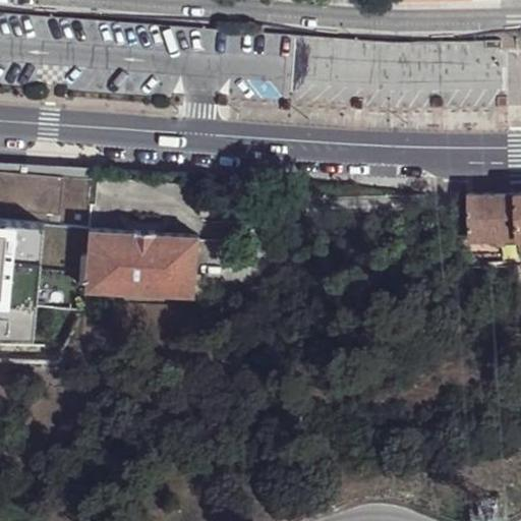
[(0,343),(35,344),(37,312),(84,312),(85,291),(91,228),(95,169),(0,162),(0,343)]
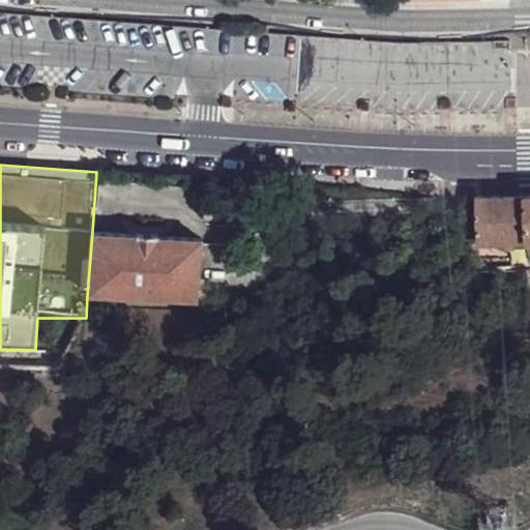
[(476,197),(476,245),(499,244),(499,249),(505,249),(504,244),(527,243),(527,196),(476,197)]
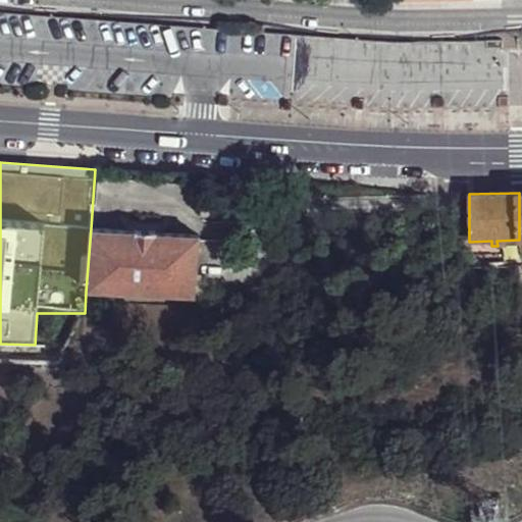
[(86,292),(194,298),(199,236),(154,233),(154,231),(135,230),(136,231),(91,228),(86,292)]
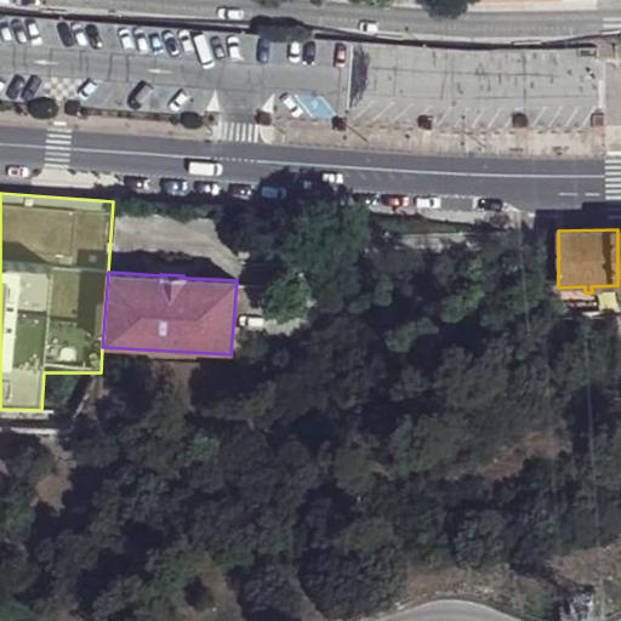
[(603,306),(604,320),(619,319),(619,305),(603,306)]
